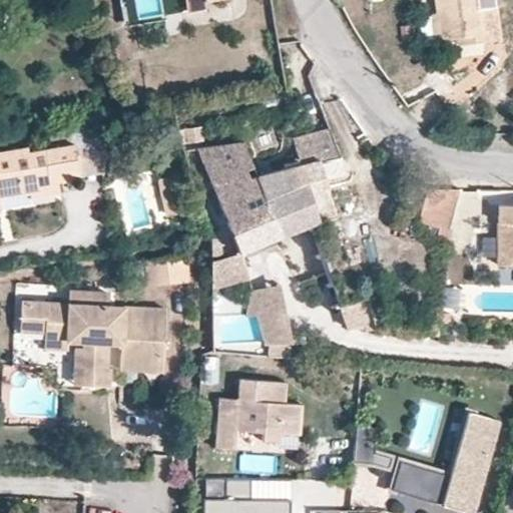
[(495,0),(434,0),(440,41),(457,39),(466,38),(467,45),(482,43),(478,14),(497,11),(495,0)]
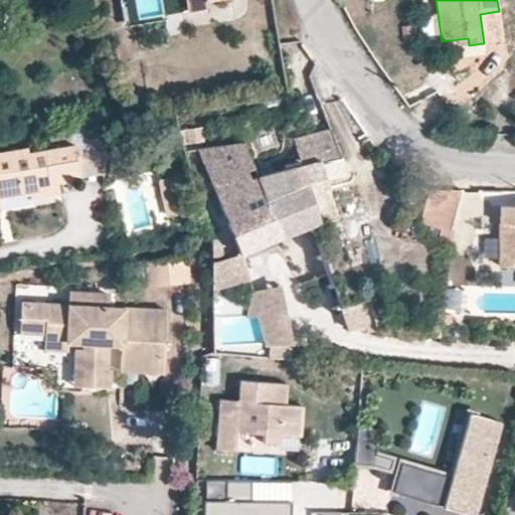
[(459,39),(460,46),(469,45),(468,38),(459,39)]
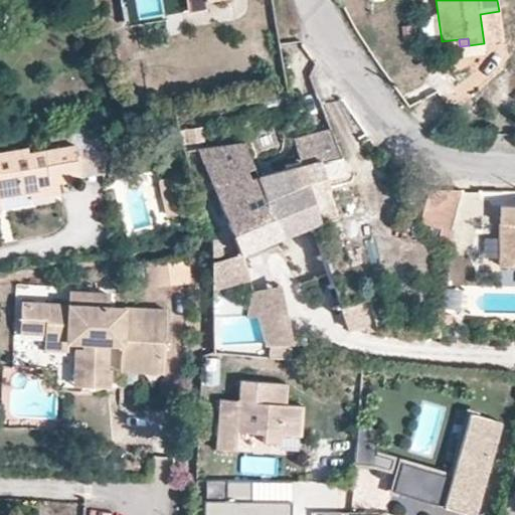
[(199,127),(186,129),(187,143),(200,141),(199,127)]
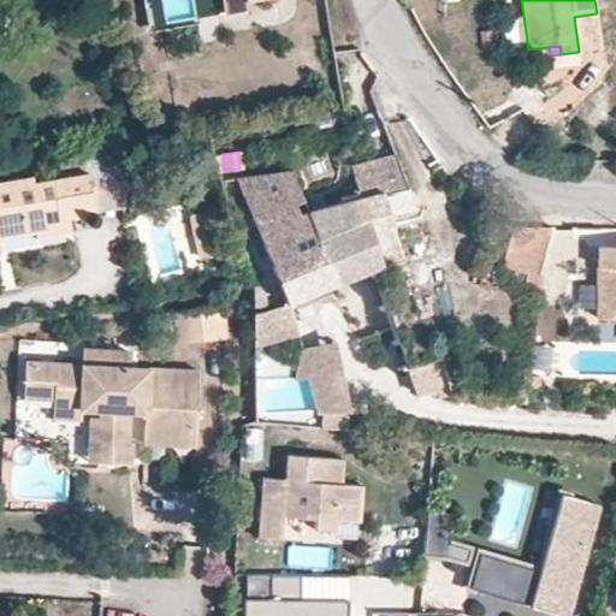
[(52,160),(55,178),(87,172),(83,155),(52,160)]
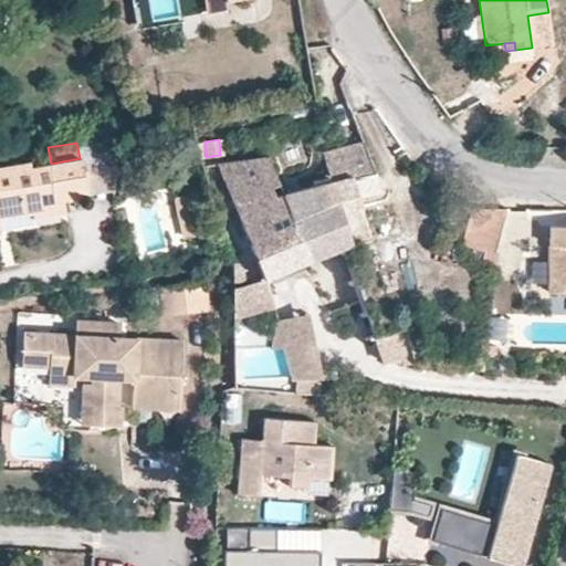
[(287,166),(306,163),(302,143),(284,146),(287,166)]
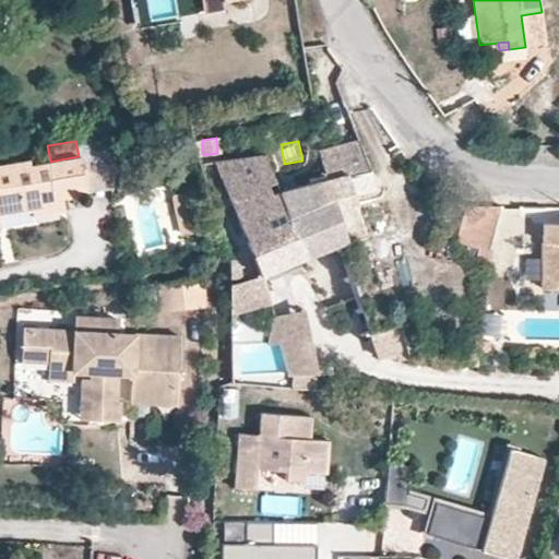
[(371,173),(360,144),(320,157),(325,179),(349,176),(371,173)]
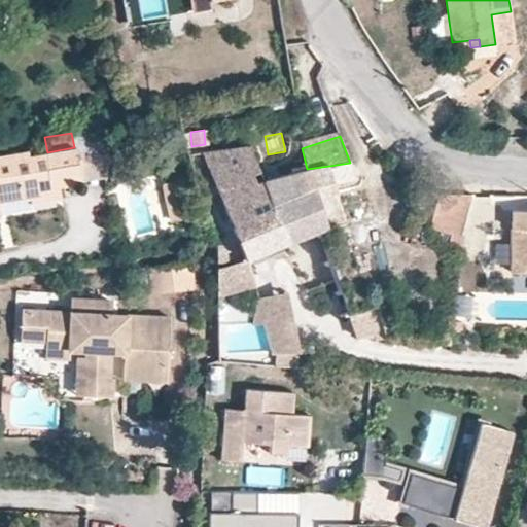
[(202,152),(243,256),(285,240),(255,176),(250,145),(202,152)]
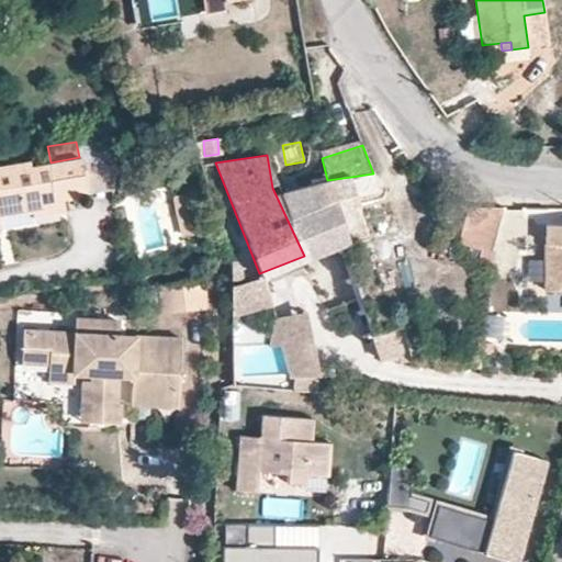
[(0,216),(30,212),(31,216),(62,211),(60,199),(86,194),(79,157),(51,163),(27,166),(26,160),(0,165),(0,216)]
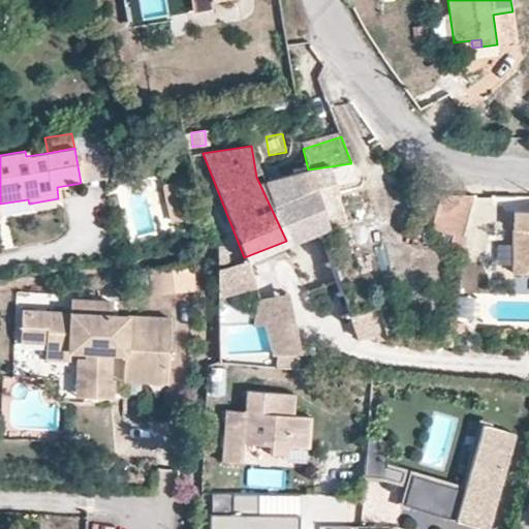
[(309,188),(313,187),(335,184),(331,166),(308,169),(304,170),(309,188)]
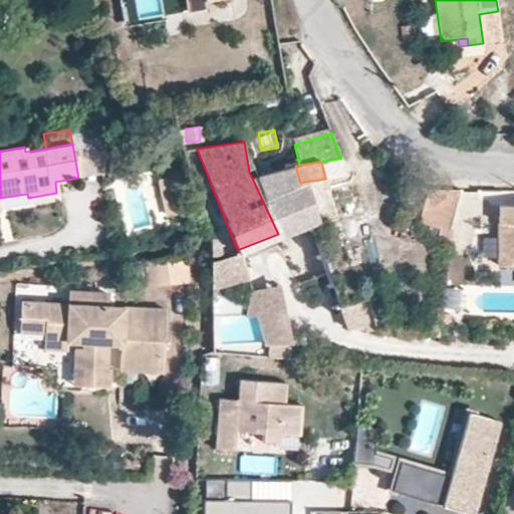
[(249,172),(278,234),(316,220),(304,182),(300,183),(295,166),(249,172)]
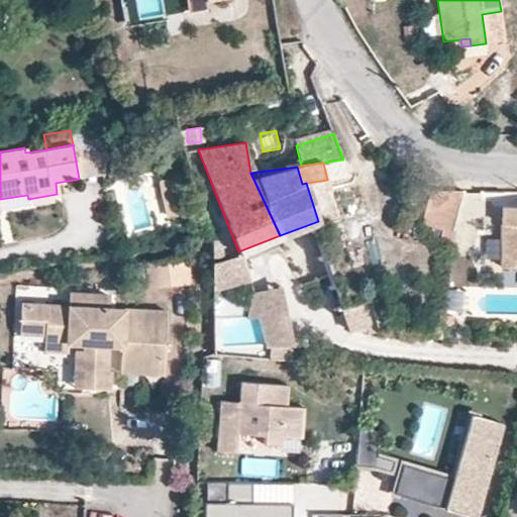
[(453,191),(429,190),(422,215),(453,216),(453,191)]
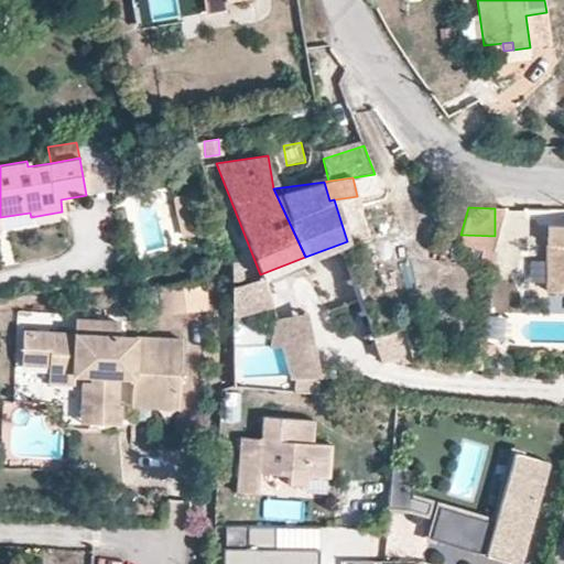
[(551,296),(563,296),(563,229),(551,229),(551,296)]
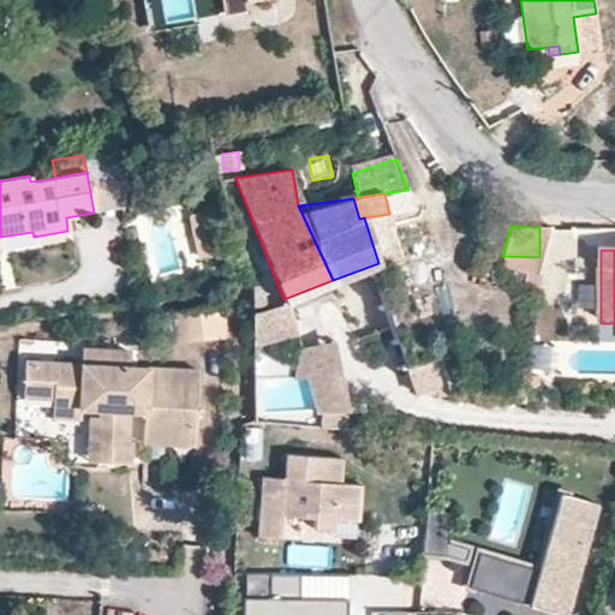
[(539,275),(539,257),(502,256),(501,274),(539,275)]
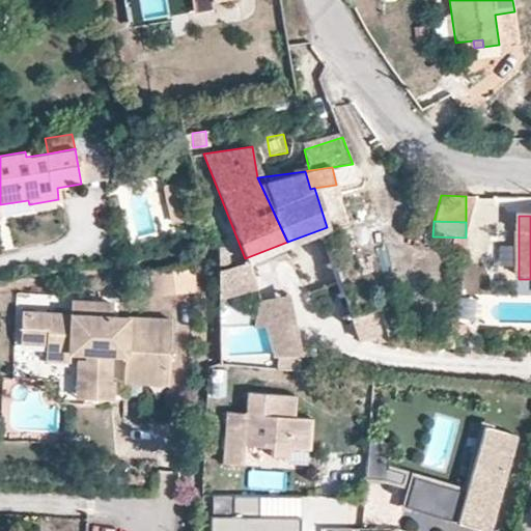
[(308,281),(328,273),(318,246),(299,254),(308,281)]
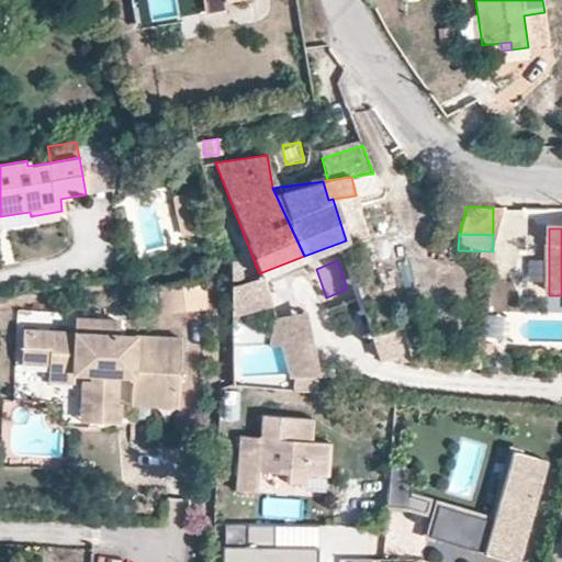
[(543,284),(544,263),(529,262),(529,284),(543,284)]
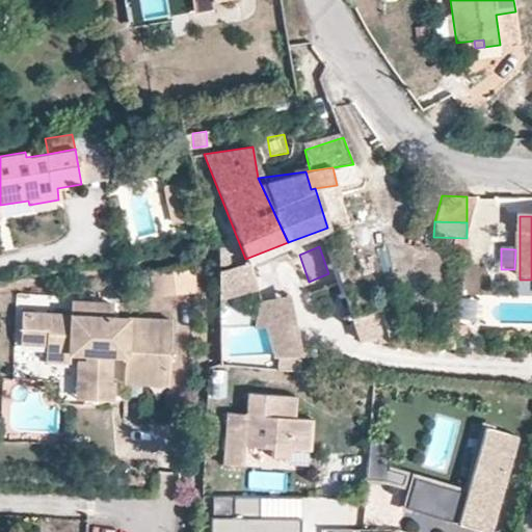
[(251,267),(219,276),(227,303),(259,294),(251,267)]
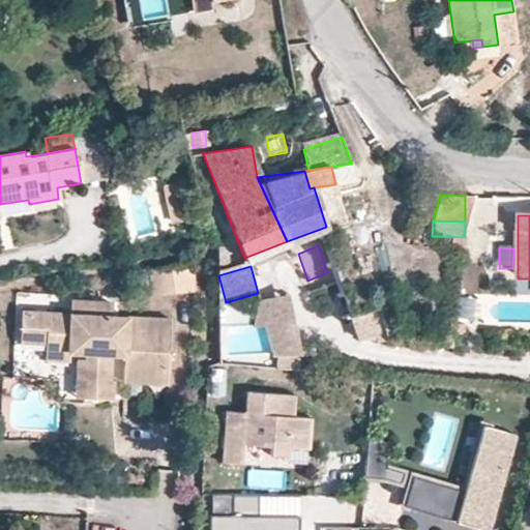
[(150,271),(151,298),(197,296),(196,268),(150,271)]
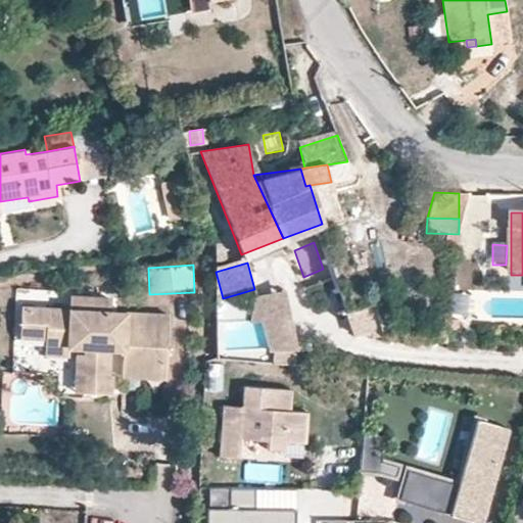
[(285,291),(257,297),(252,323),(264,323),(270,354),(298,348),(285,291)]
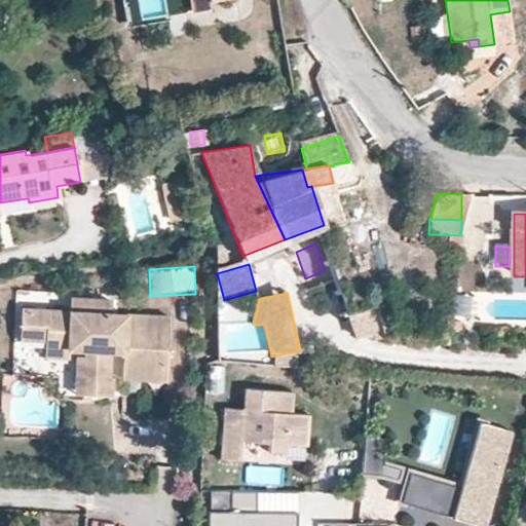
[(109,352),(110,309),(110,298),(92,298),(92,303),(69,302),(69,308),(22,307),(20,339),(47,339),(46,348),(70,349),(71,339),(87,340),(87,355),(80,355),(79,377),(86,377),(85,395),(112,397),(113,377),(108,377),(109,352)]
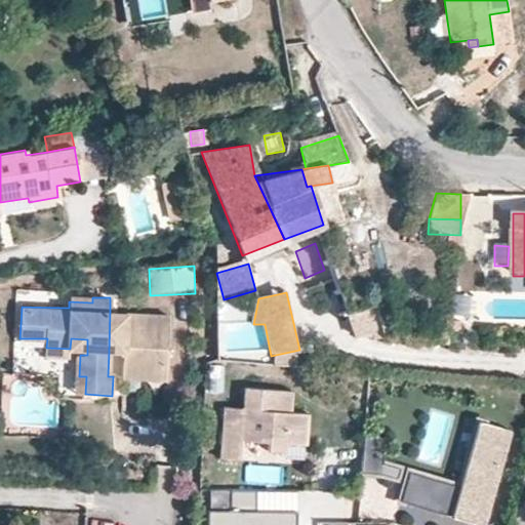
[(121,352),(123,310),(110,309),(109,352),(121,352)]
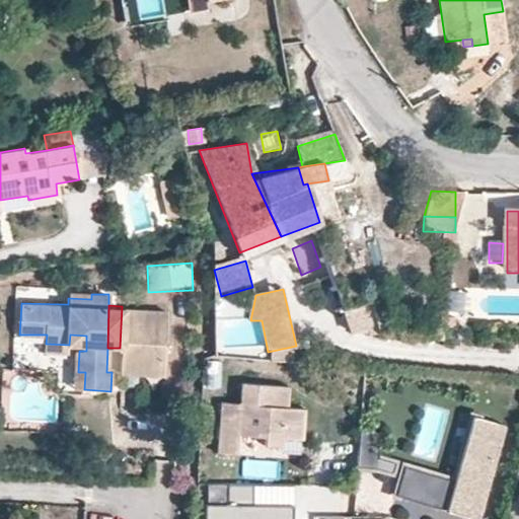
[(161,373),(164,308),(122,306),(120,348),(119,371),(161,373)]
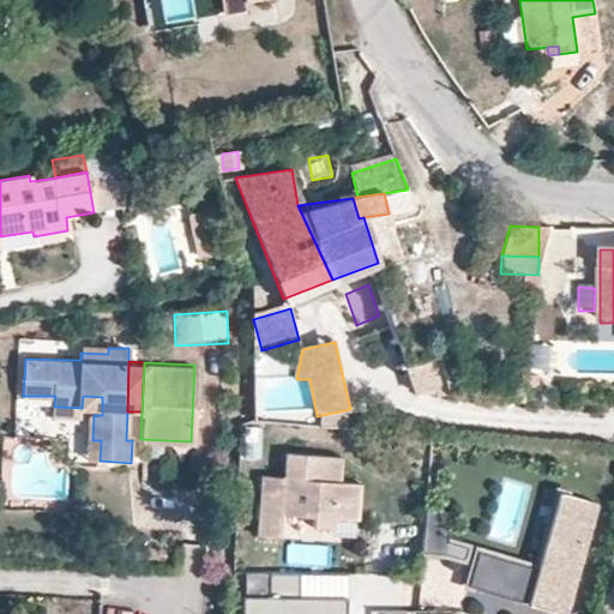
[(82,416),(82,408),(54,407),(54,415),(82,416)]
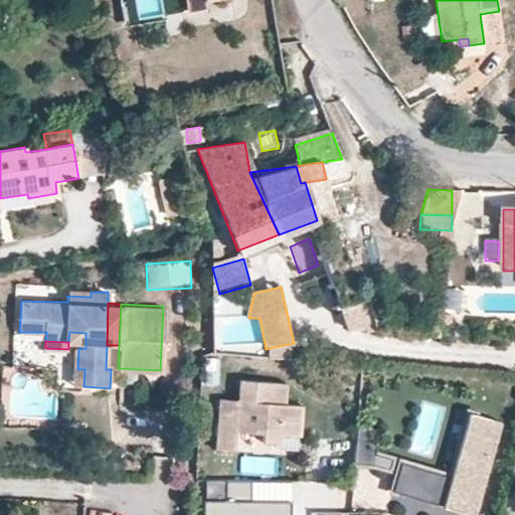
[(258,432),(259,428),(266,428),(266,442),(281,443),(282,435),(301,436),(304,405),(279,403),(282,383),(239,380),(236,401),(219,399),(216,450),(236,452),(238,431),(258,432)]
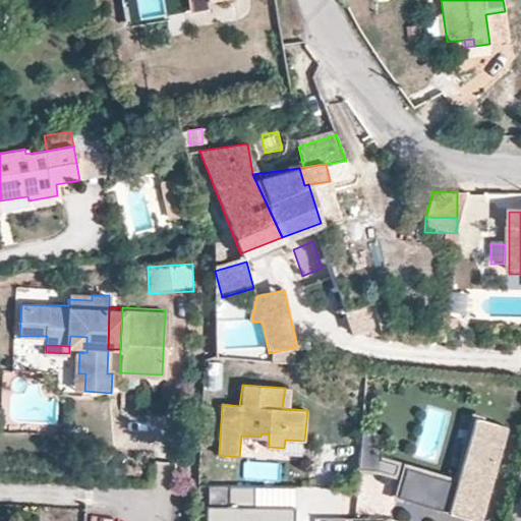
[(505,427),(474,418),(455,481),(405,467),(397,496),(477,519),(505,427)]
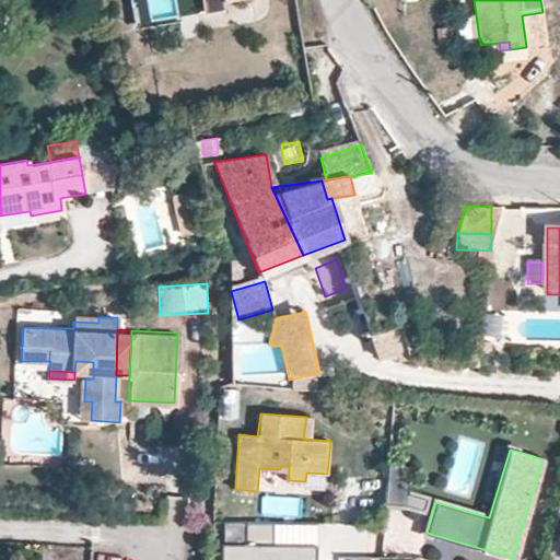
[(411,466),(387,464),(385,501),(424,504),(426,494),(409,493),(411,466)]
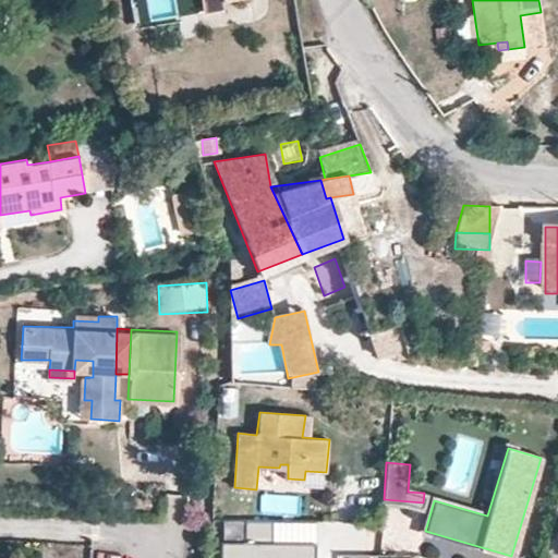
[(273,519),(244,518),(244,541),(220,541),(219,557),(315,557),(316,538),(273,538),(273,519)]
